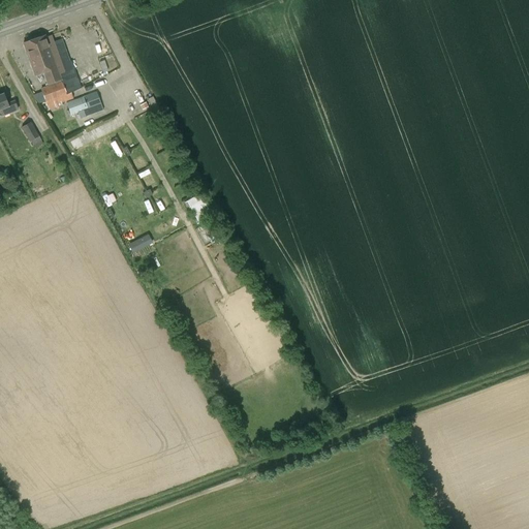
[(68,62),(61,64),(51,36),(45,37),(45,35),(23,43),(35,75),(42,73),(47,85),(40,87),(41,92),(34,94),(39,103),(44,101),(49,111),(59,107),(58,106),(65,104),(64,102),(74,99),(72,93),(79,90),(68,62)]
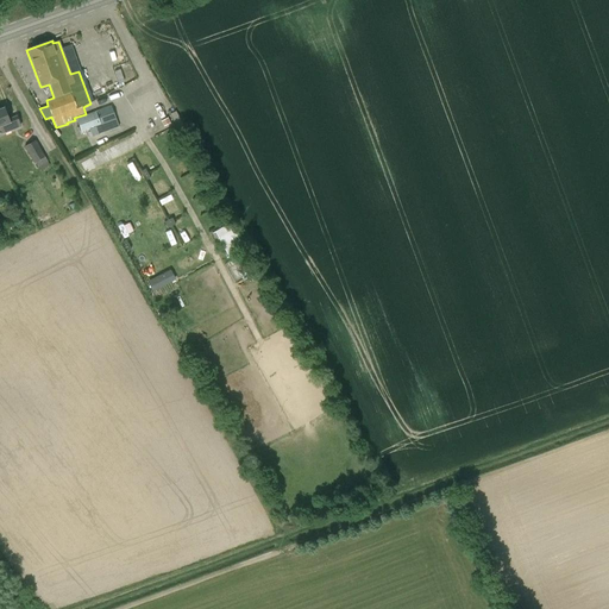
[(81,132),(115,120),(110,106),(76,119),(81,132)]
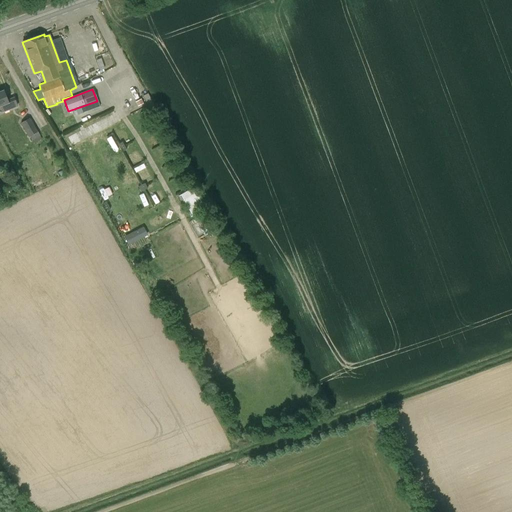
[(14,98),(7,101),(3,91),(0,92),(0,107),(2,113),(18,107),(14,98)]
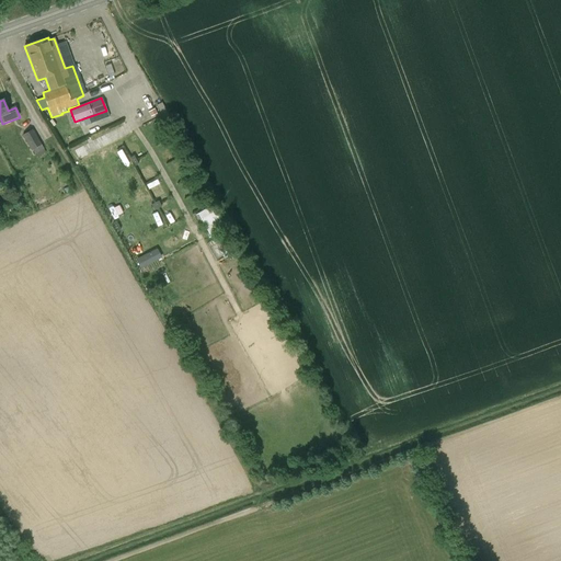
[(22,135),(31,150),(33,150),(35,153),(44,149),(33,129),(22,135)]
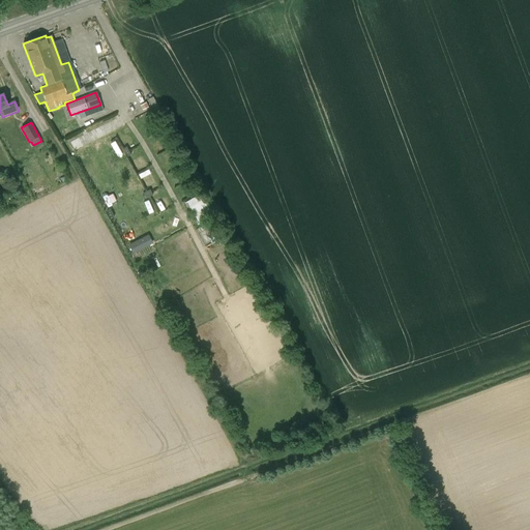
[(94,141),(108,134),(101,122),(88,129),(94,141)]
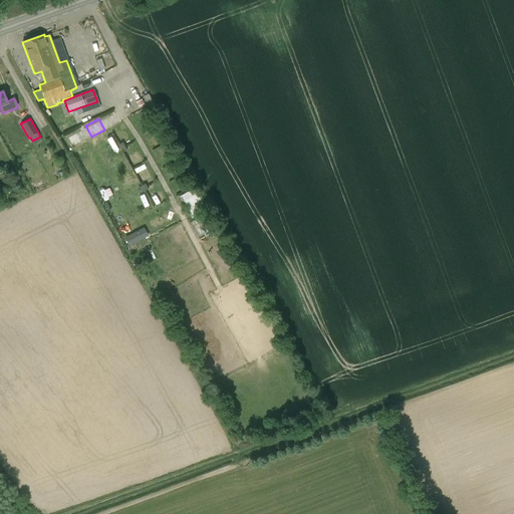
[(81,150),(74,153),(80,169),(87,166),(81,150)]
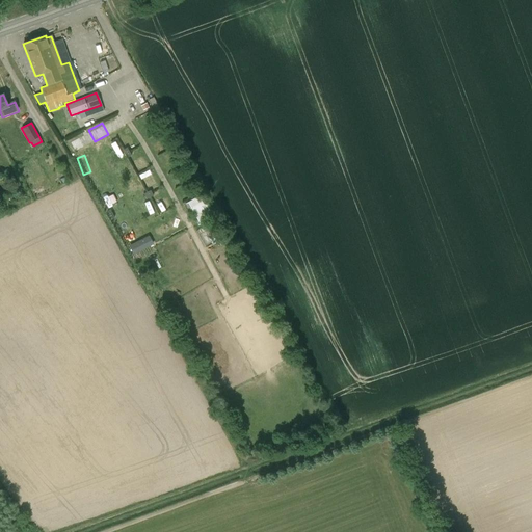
[(140,169),(147,165),(141,157),(135,160),(140,169)]
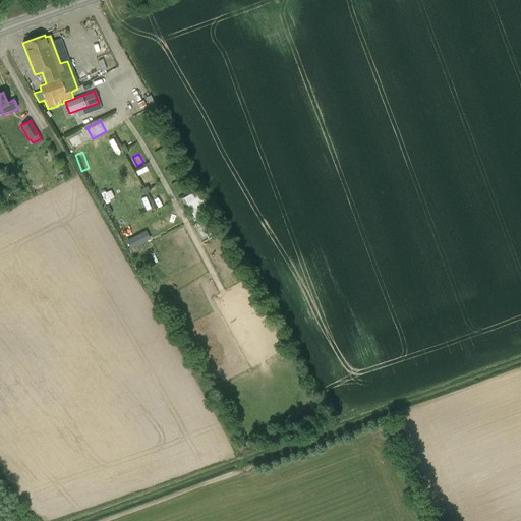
[(126,178),(131,175),(125,158),(119,160),(126,178)]
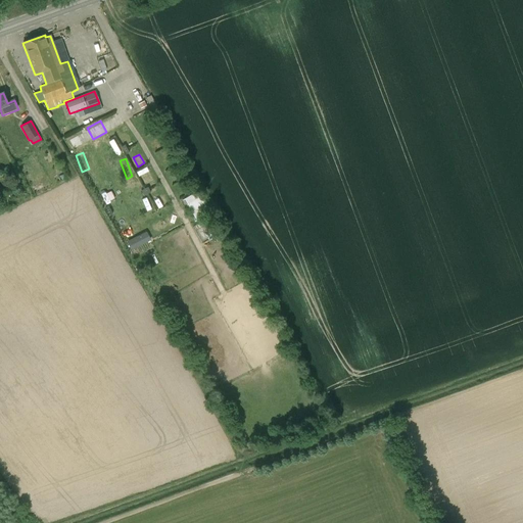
[(92,177),(95,185),(103,181),(99,173),(92,177)]
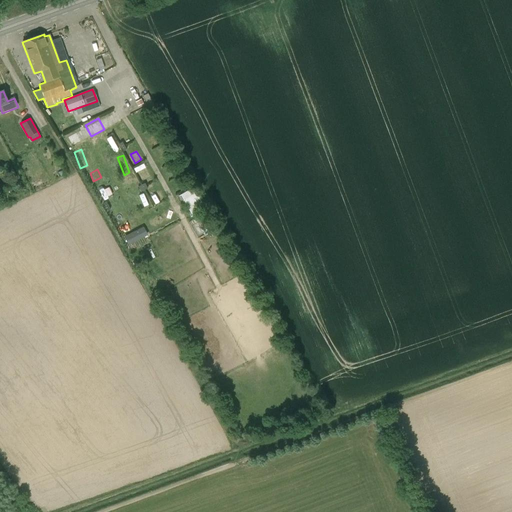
[(99,190),(102,199),(113,195),(110,186),(99,190)]
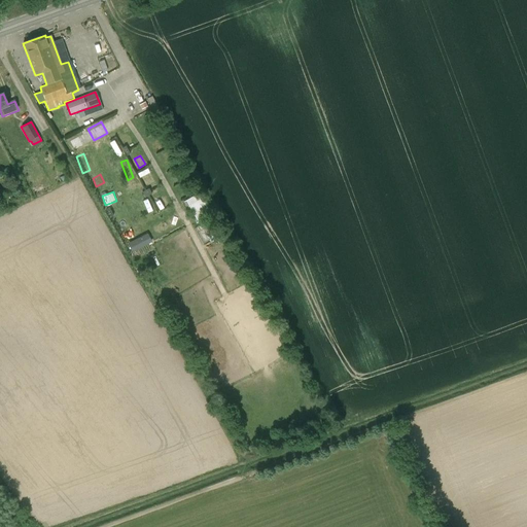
[(184,200),(192,215),(202,209),(194,195),(184,200)]
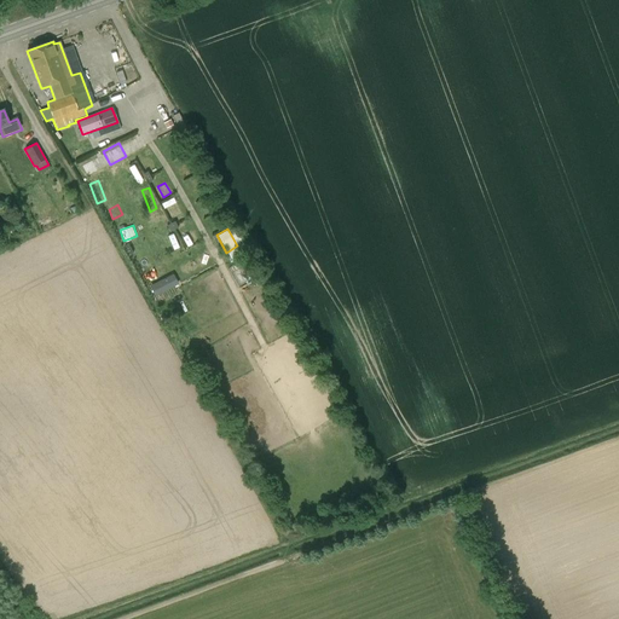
[(156,305),(181,293),(172,273),(148,284),(156,305)]
